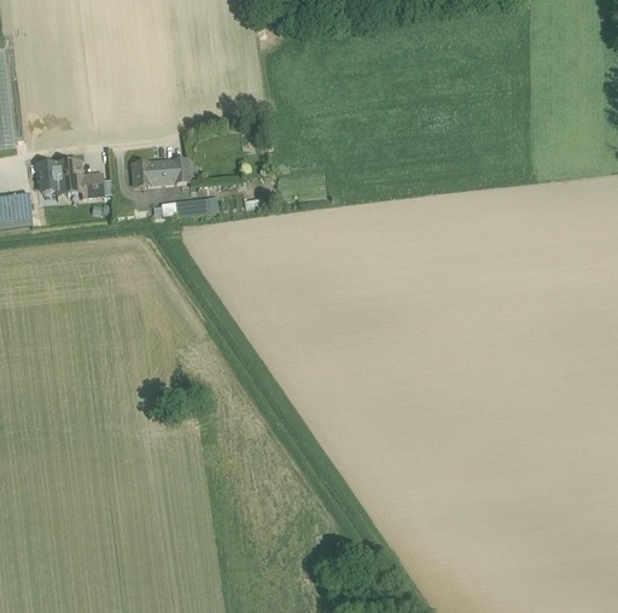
[(0,145),(16,144),(5,47),(0,47),(0,145)]
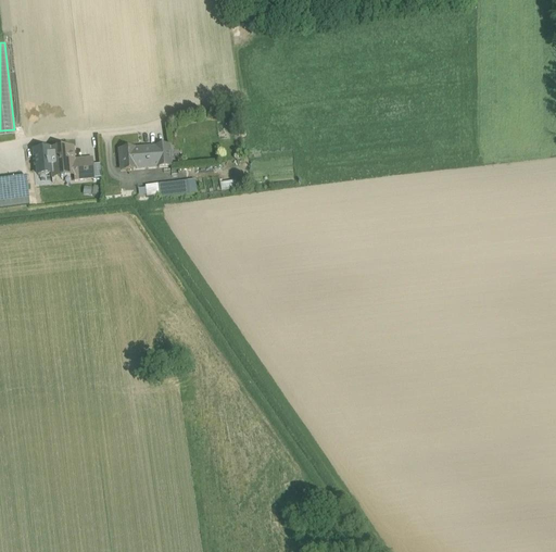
[(169,142),(119,147),(122,167),(172,163),(169,142)]
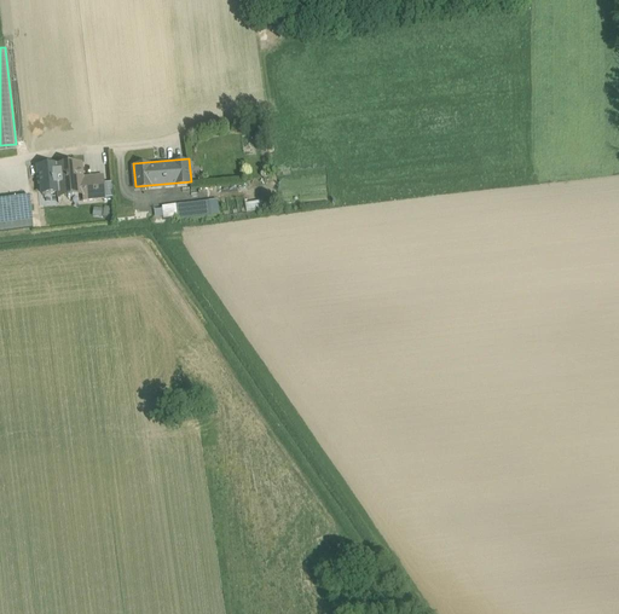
[(56,163),(56,162),(38,164),(40,183),(41,183),(42,191),(57,190),(58,192),(64,192),(68,195),(71,195),(75,191),(82,190),(84,190),(81,175),(81,161),(79,161),(79,162),(70,163),(70,162),(56,163)]
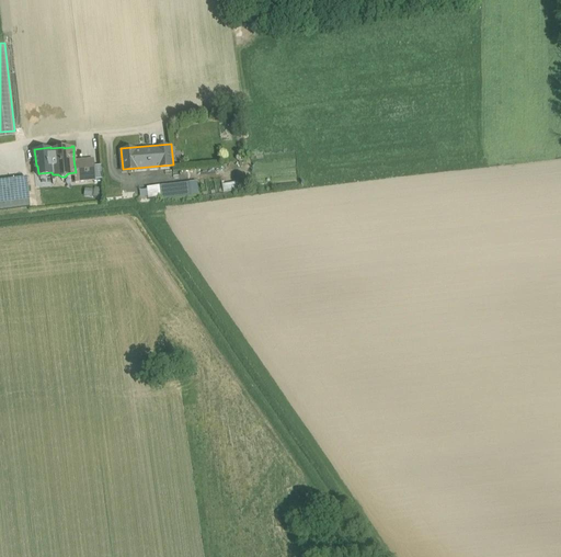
[(93,158),(73,159),(76,172),(75,172),(75,179),(95,178),(93,158)]
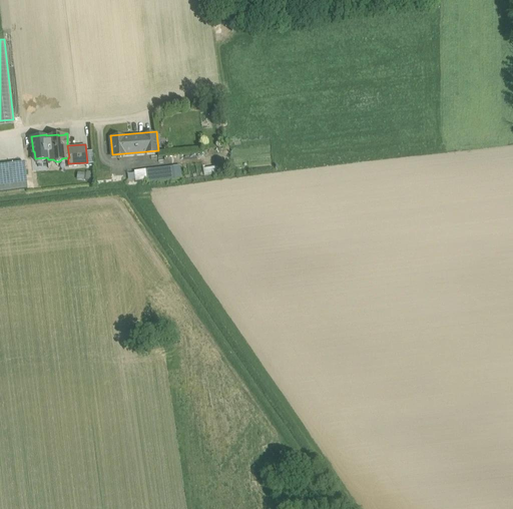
[(25,160),(0,163),(0,188),(28,185),(25,160)]
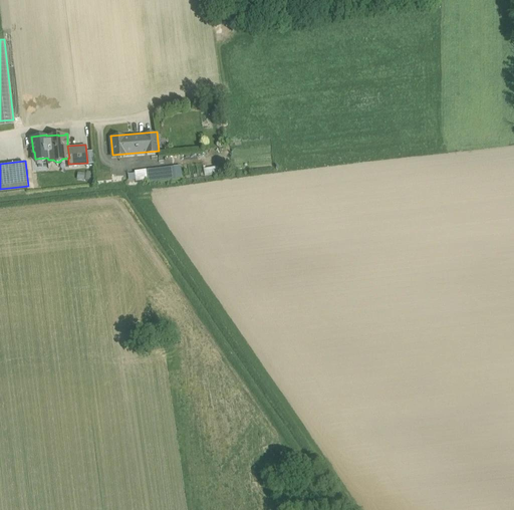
[(206,173),(220,170),(218,163),(205,166),(206,173)]
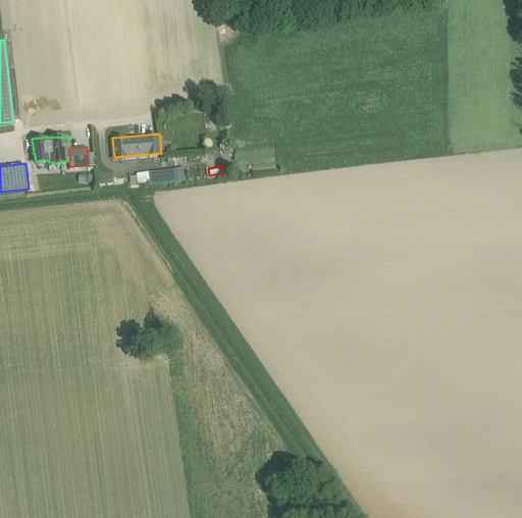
[(183,166),(148,170),(149,180),(150,184),(185,179),(183,166)]
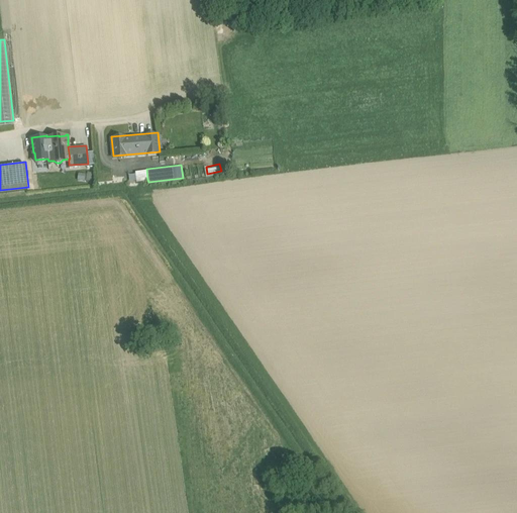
[(146,169),(136,170),(137,180),(147,179),(146,169)]
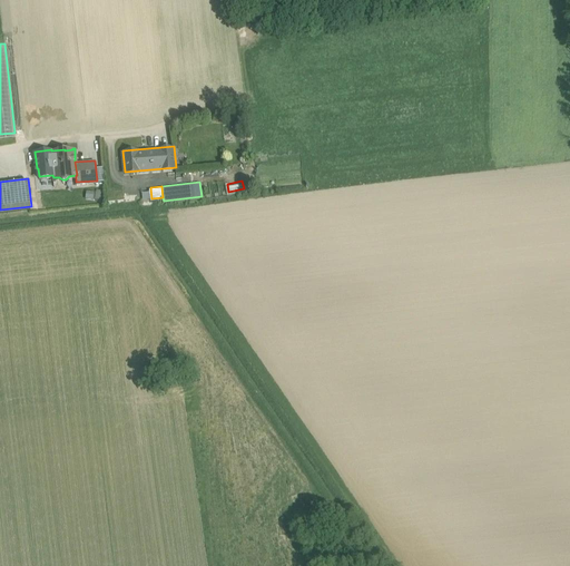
All buildings are outlined.
